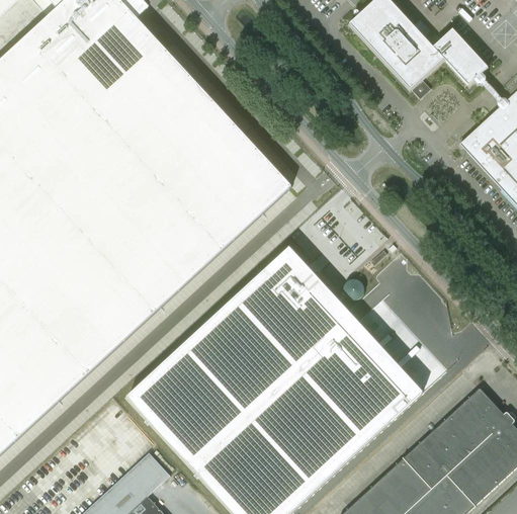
[(0,452),(291,184),(135,14),(146,5),(141,0),(54,0),(59,5),(0,59),(0,452)]
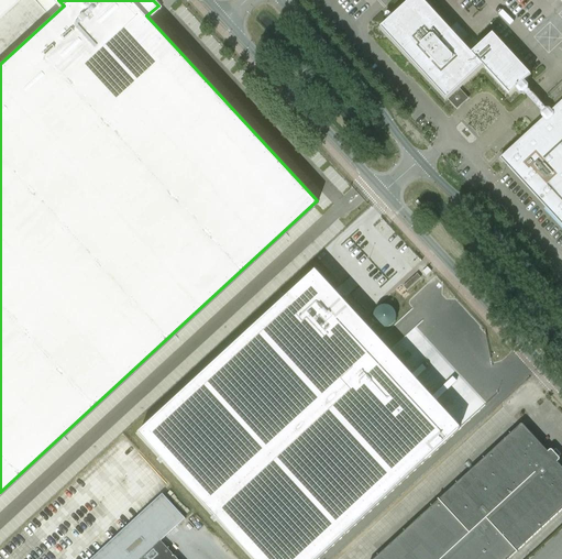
[(405,0),(379,24),(445,96),(482,62),(508,90),(515,85),(519,89),(522,89),(527,85),(527,81),(524,77),(530,72),(492,30),(471,50),(425,0),(405,0)]
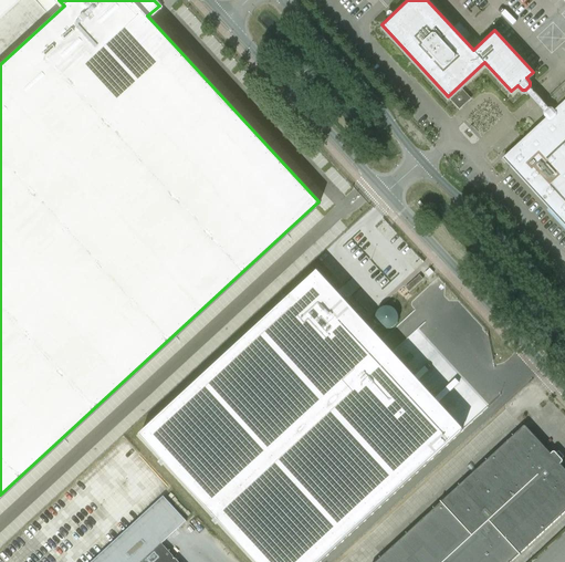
[(546,116),(503,155),(564,222),(564,97),(554,107),(552,105),(548,105),(543,110),(543,113),(546,116)]
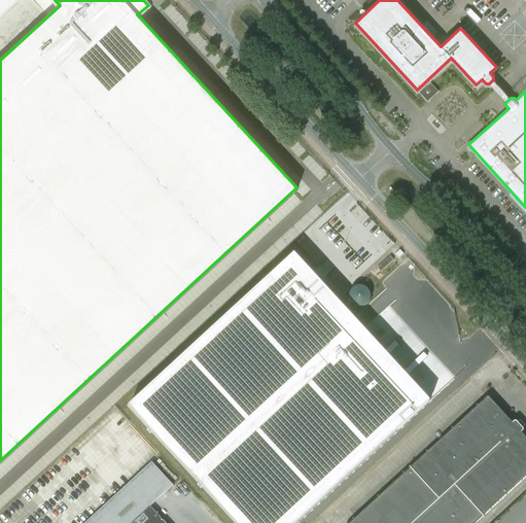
[(293,250),(129,402),(240,522),(292,522),(429,397),(293,250)]
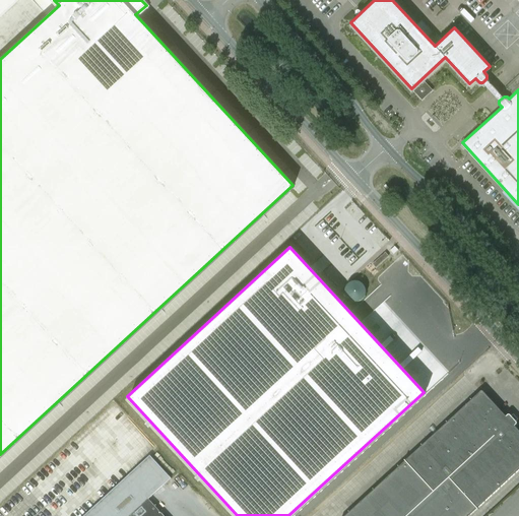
[(478,390),(339,515),(463,515),(518,465),(518,431),(512,425),(516,421),(516,420),(509,411),(507,411),(504,414),(480,389),(478,390)]
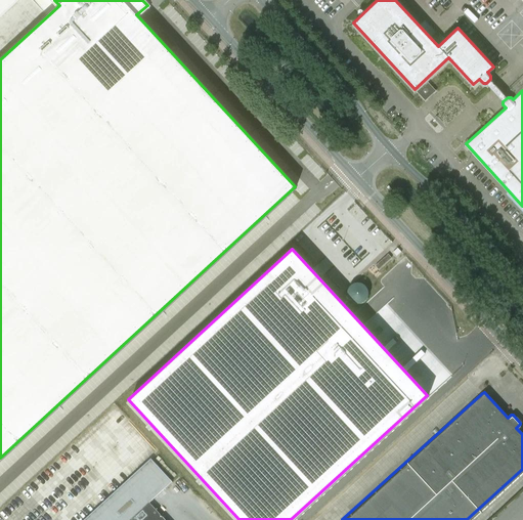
[(150,456),(80,519),(168,519),(148,499),(171,478),(150,456)]
